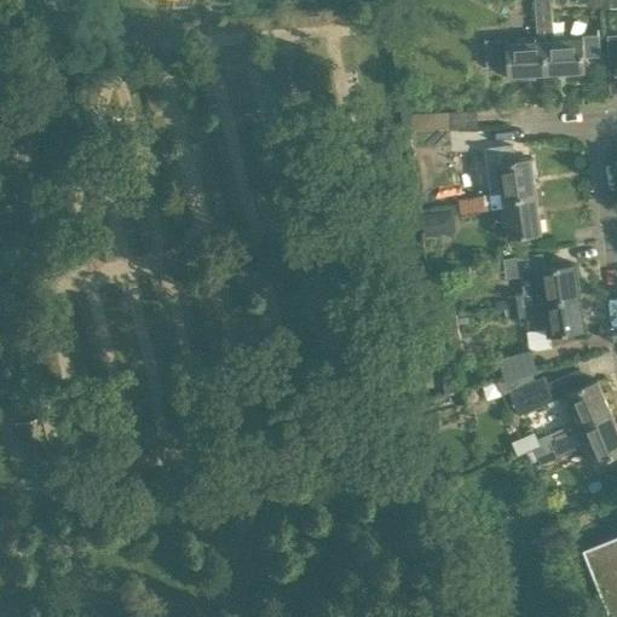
[(531,0),(532,12),(548,11),(547,0),(531,0)]
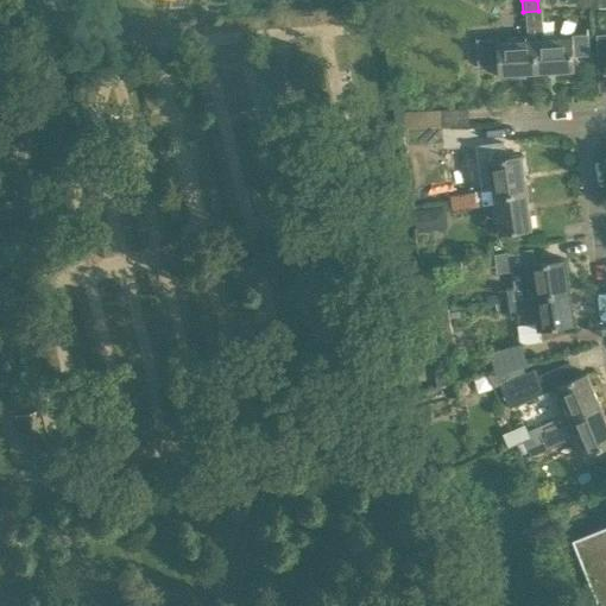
[(588,0),(588,12),(605,11),(604,0),(588,0)]
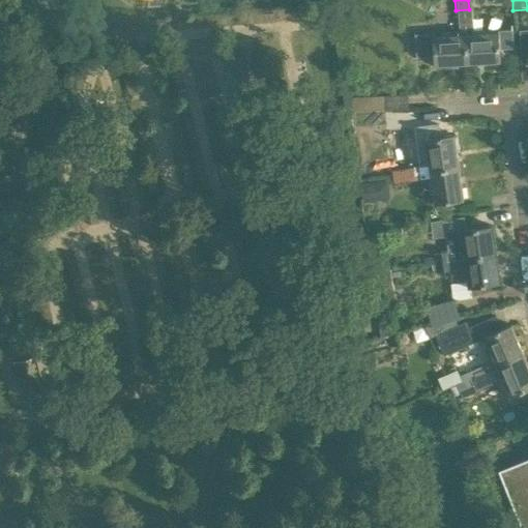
[(469,9),(456,10),(458,36),(433,38),(433,35),(415,36),(416,57),(433,56),(433,68),(466,66),(465,54),(464,23),(470,23),(469,9)]
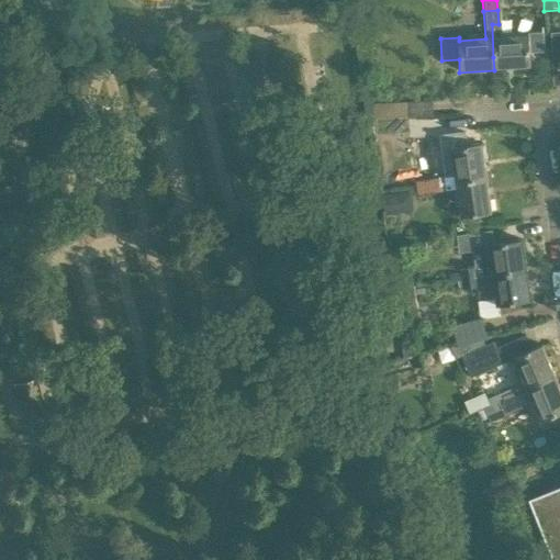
[(500,38),(499,24),(492,24),(493,57),(494,70),(529,68),(528,54),(542,53),(541,34),(527,35),(527,36),(500,38)]
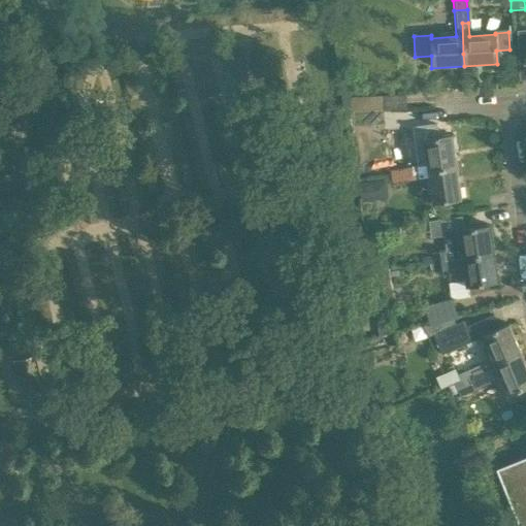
[(525,31),(513,33),(514,57),(525,56),(525,31)]
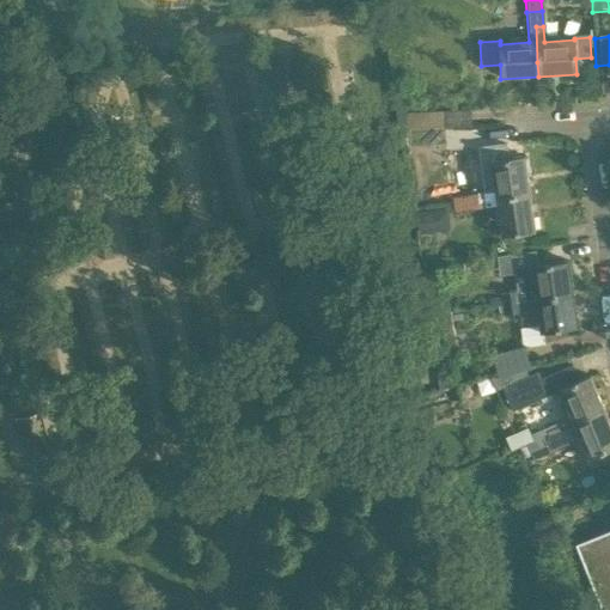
[(443,111),(443,123),(465,124),(467,113),(443,111)]
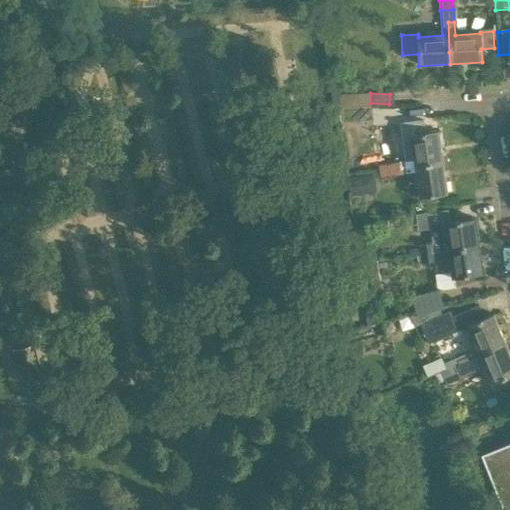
[(413,161),(400,163),(401,168),(442,163),(437,132),(409,136),(413,161)]
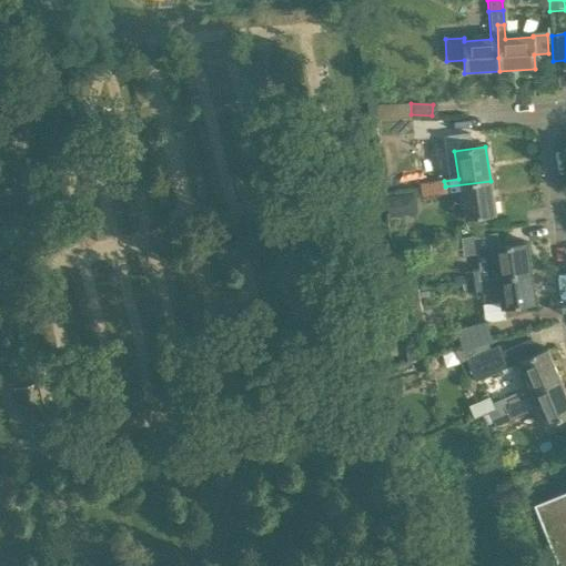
[(431,189),(432,196),(460,193),(464,221),(495,216),(491,181),(445,187),(444,181),(434,182),(434,188),(431,189)]
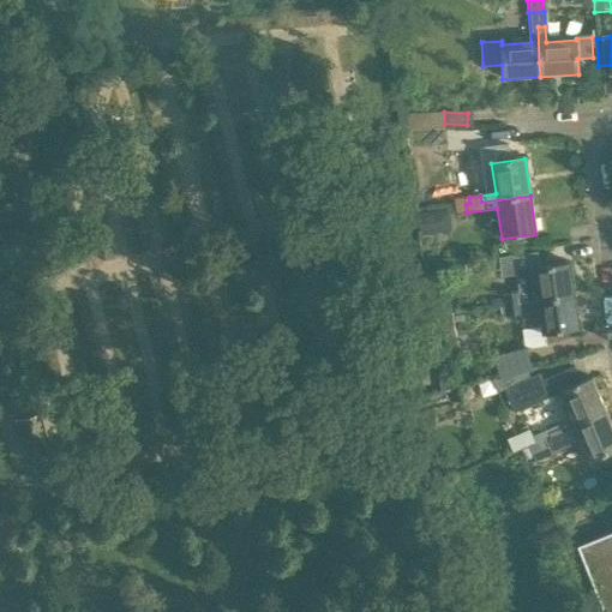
[(455,215),(467,213),(466,204),(469,203),(469,197),(453,199),(455,215)]
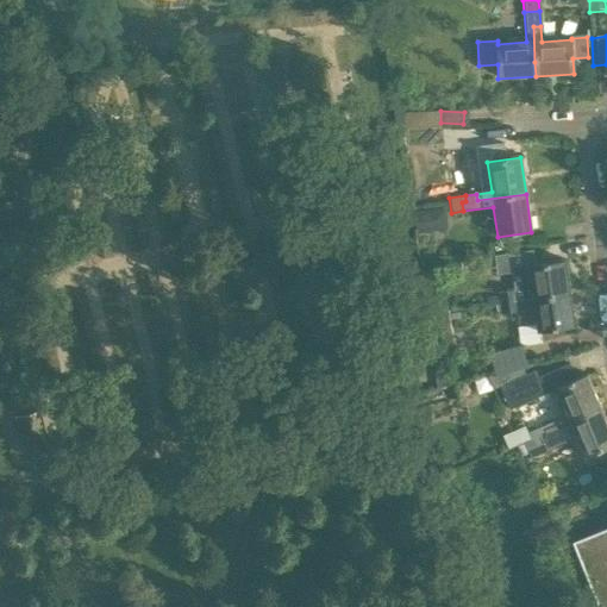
[(412,214),(415,236),(446,232),(444,210),(412,214)]
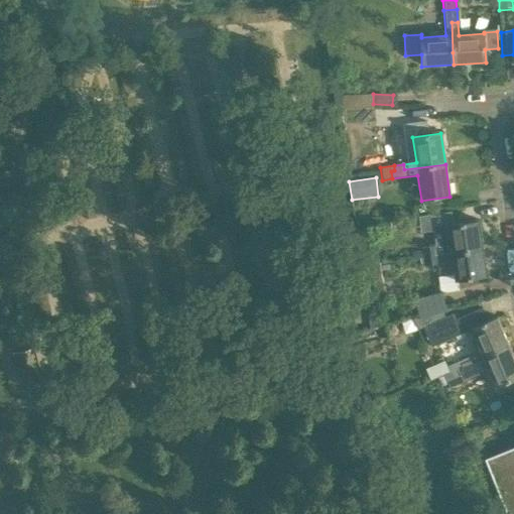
[(437,255),(452,253),(481,249),(477,221),(452,225),(450,214),(418,219),(420,234),(433,232),(435,247),(420,249),(421,257),(437,255)]
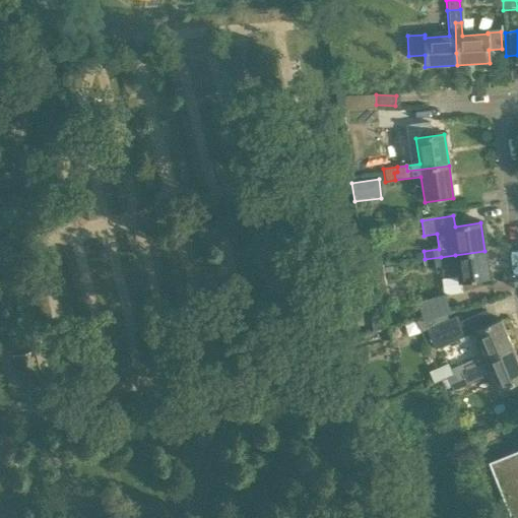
[(484,251),(455,255),(460,284),(489,280),(484,251)]
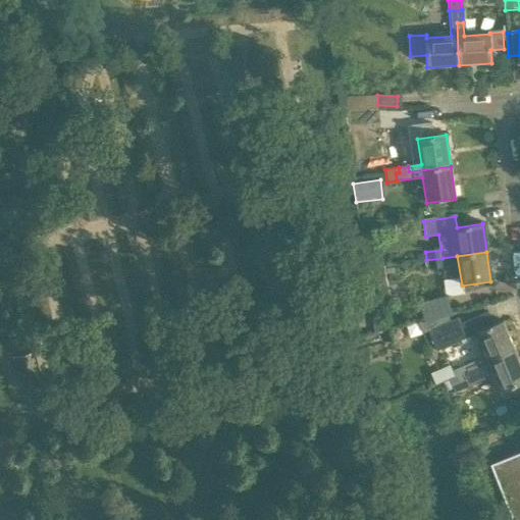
[(445,268),(443,258),(426,260),(427,270),(445,268)]
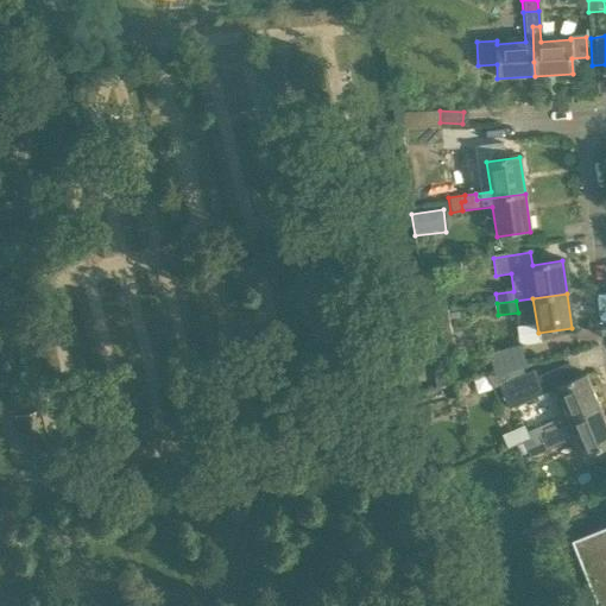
[(446,311),(444,304),(427,307),(428,314),(446,311)]
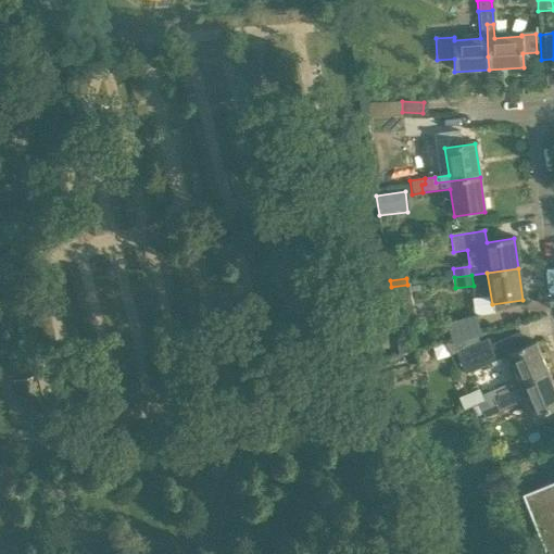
[(393,309),(390,310),(397,355),(405,354),(399,309),(393,309)]
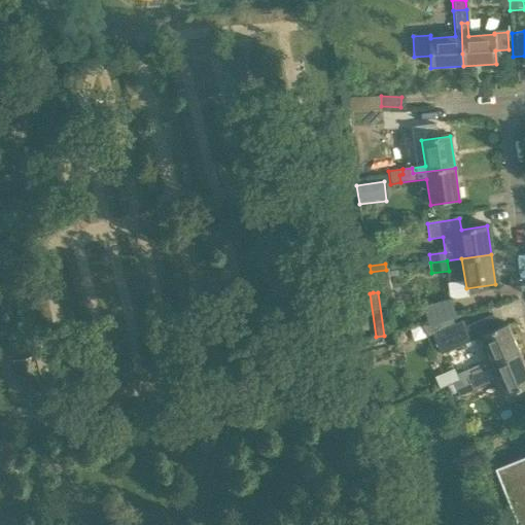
[(422,307),(428,325),(452,318),(456,317),(451,299),(422,307)]
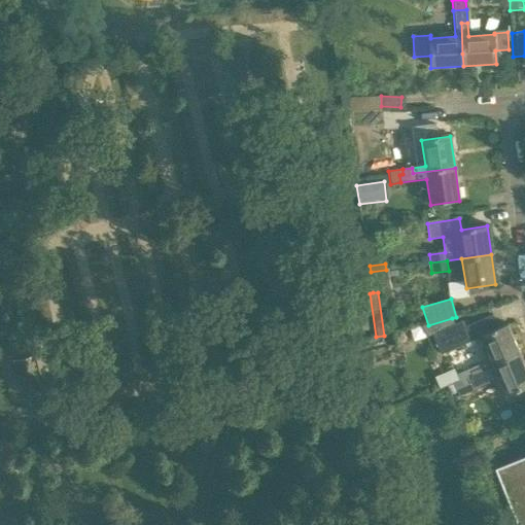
[(490,360),(480,364),(482,371),(519,354),(506,324),(497,329),(491,316),(466,327),(463,321),(455,324),(452,318),(428,325),(422,327),(426,336),(427,336),(428,338),(431,336),(441,357),(481,340),(490,360)]
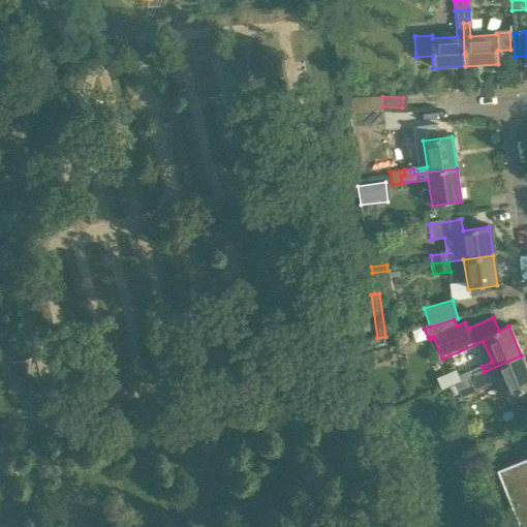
[(472,384),(463,389),(460,382),(454,385),(460,399),(500,381),(507,399),(526,390),(526,369),(521,355),(484,372),(482,366),(472,370),(474,375),(469,377),(472,384)]
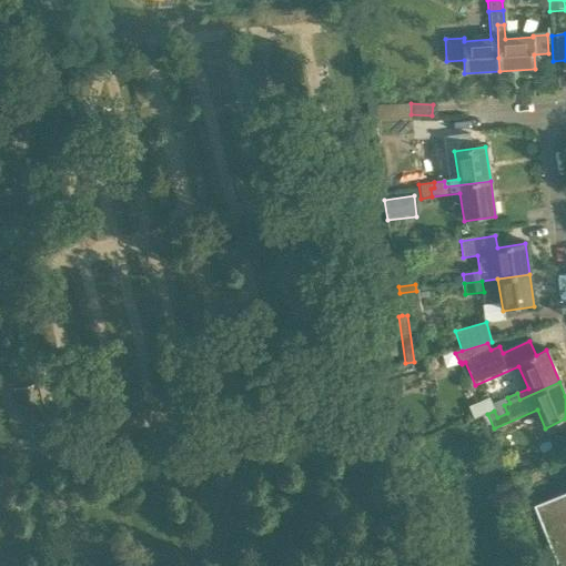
[(12,390),(21,426),(42,421),(33,385),(12,390)]
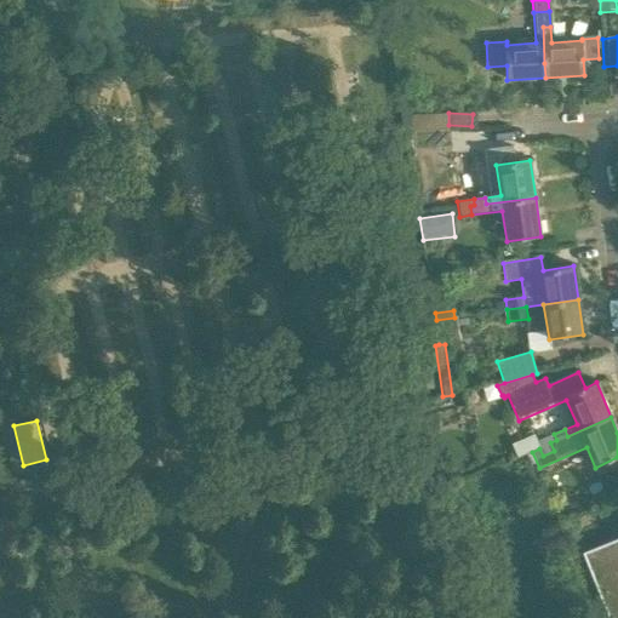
[(537,441),(539,448),(543,456),(554,451),(550,442),(556,440),(554,434),(537,441)]
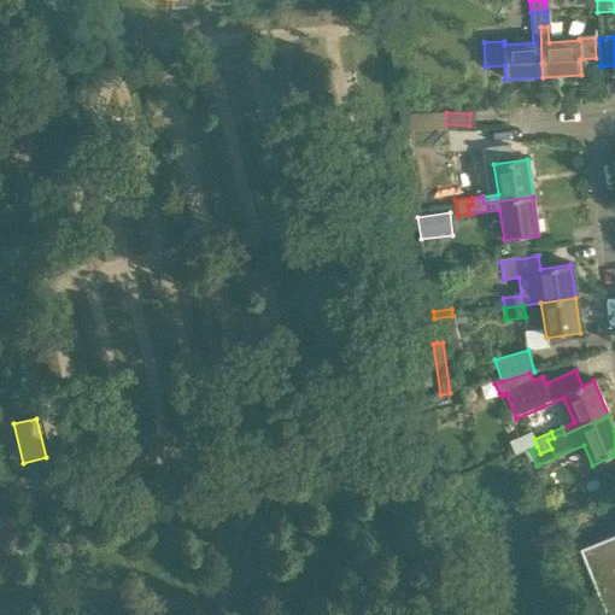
[(614,614),(614,536),(580,550),(604,614),(614,614)]
